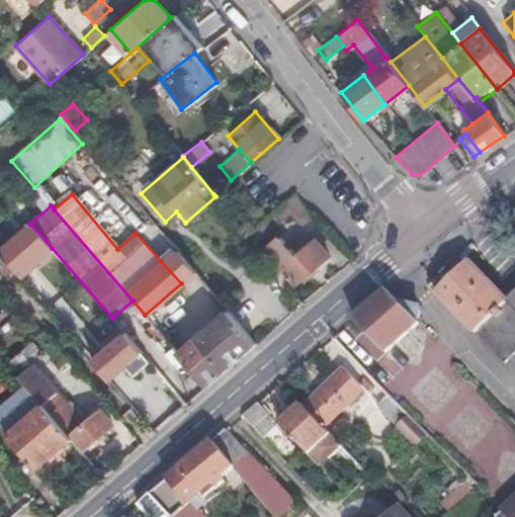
[(165,222),(168,225),(179,216),(176,211),(165,222)]
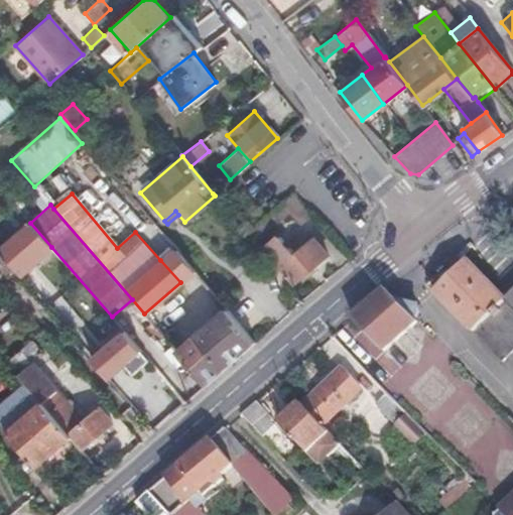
[(51,247),(30,223),(29,222),(0,246),(0,252),(12,265),(20,275),(51,247)]
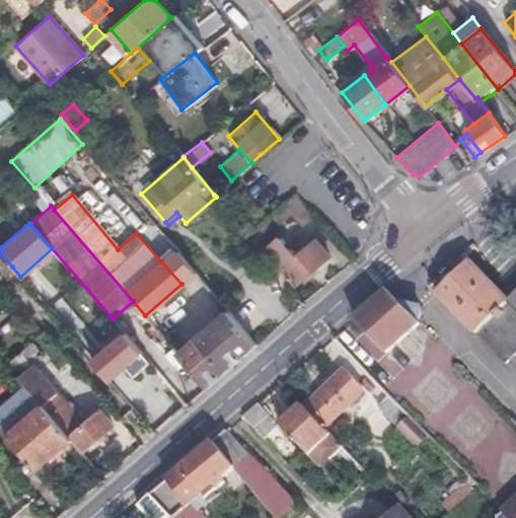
[(328,256),(314,239),(295,256),(278,236),(265,248),(296,284),(328,256)]
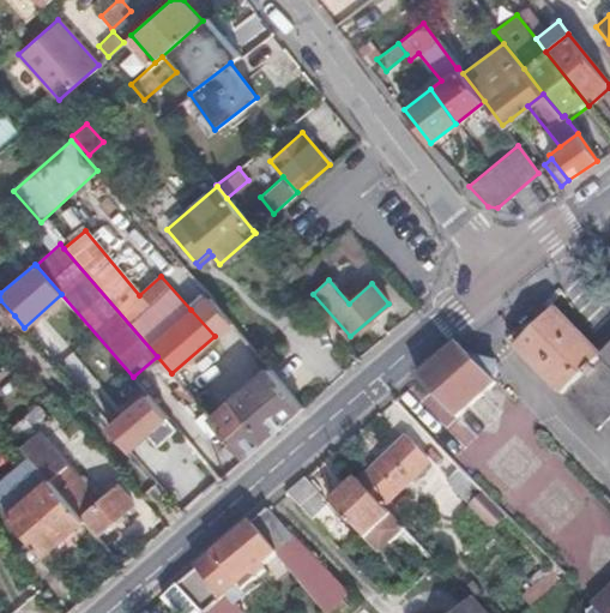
[(230,323),(207,295),(191,310),(215,336),(230,323)]
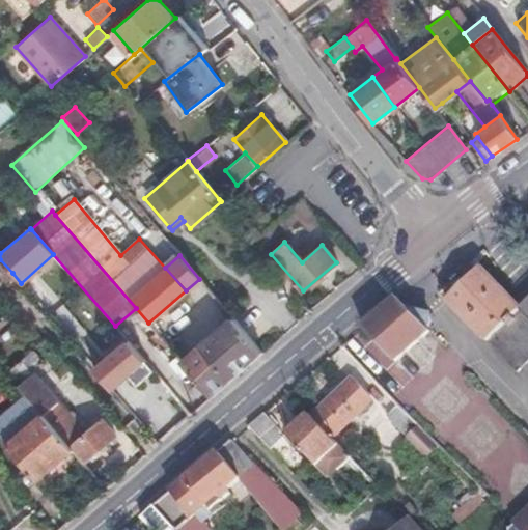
[(0,283),(12,273),(0,259),(0,283)]
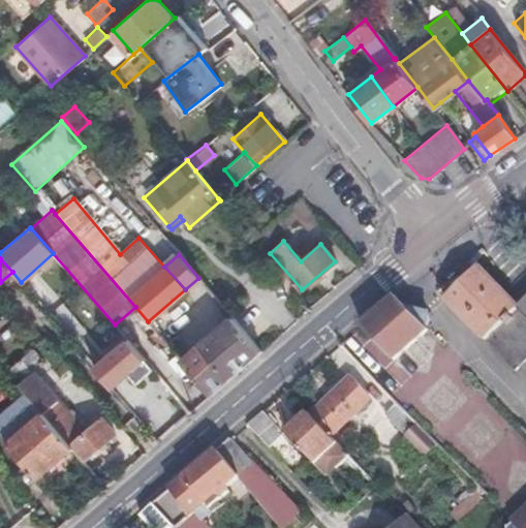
[(525,314),(517,305),(476,265),(443,297),(496,350),(513,362),(525,348),(525,314)]
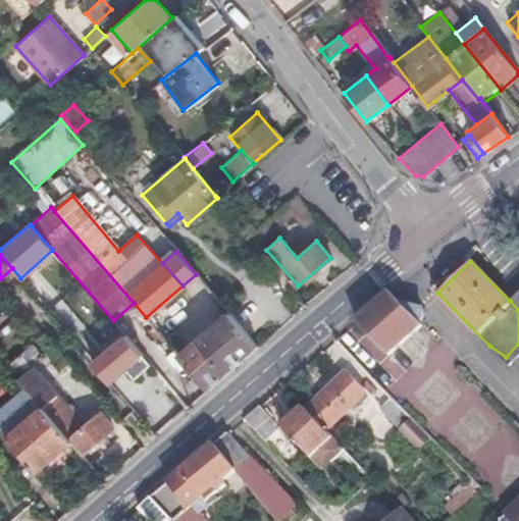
[(38,274),(27,281),(40,299),(50,292),(38,274)]
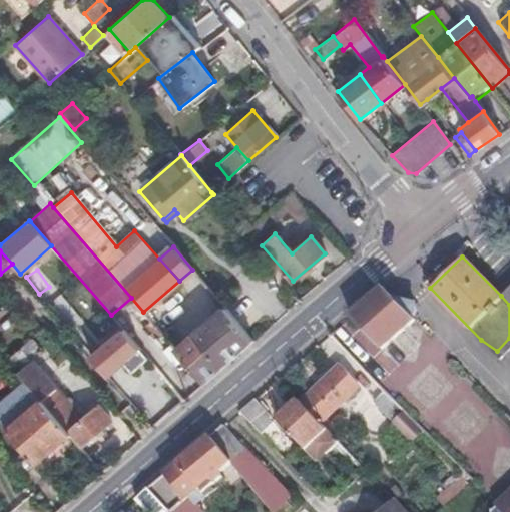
[(392,296),(382,285),(349,315),(381,349),(414,319),(412,317),(392,296)]
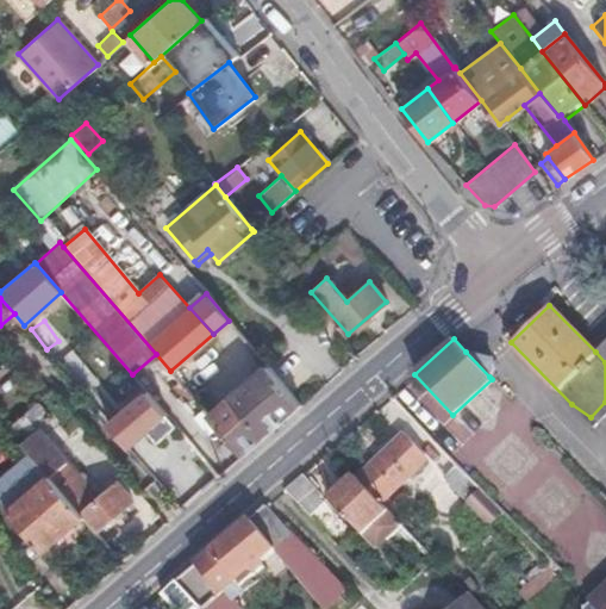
[(605,341),(595,352),(605,362),(605,341)]
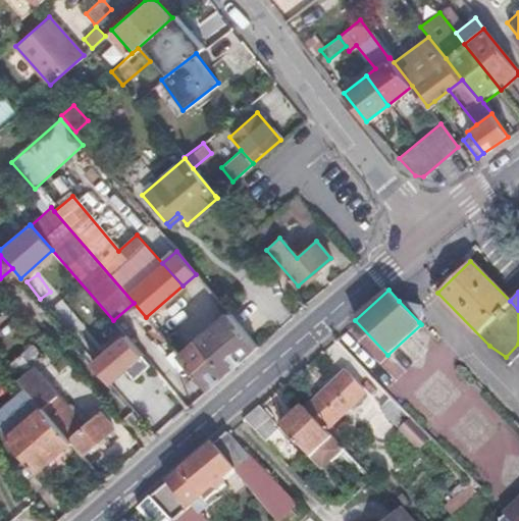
[(423,307),(399,301),(419,322),(423,307)]
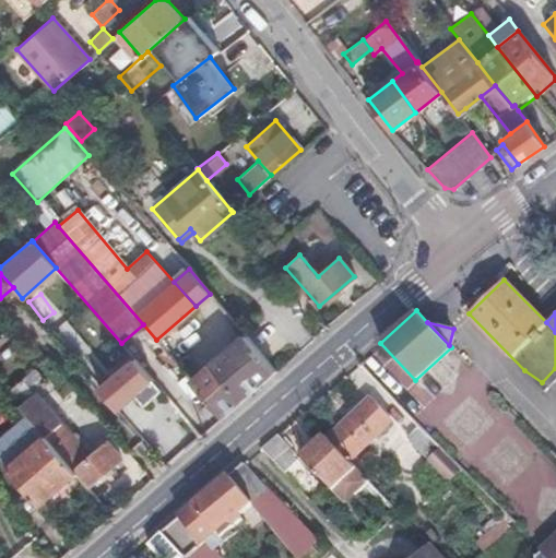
[(258,386),(275,370),(245,334),(222,355),(238,374),(244,369),(258,386)]
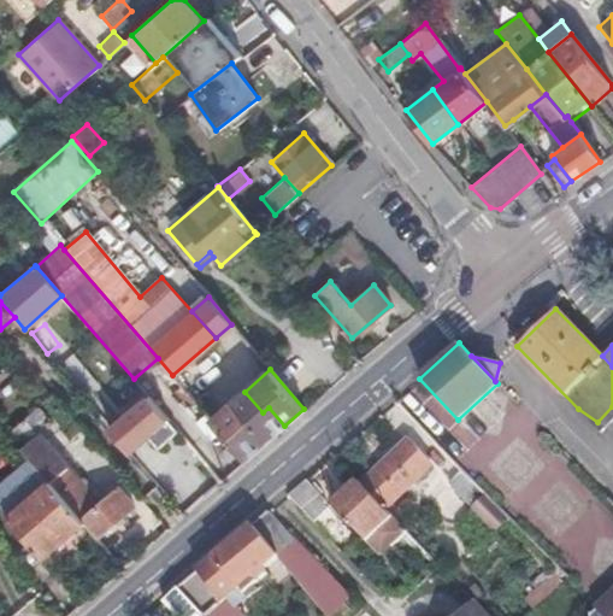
[(245,461),(284,426),(269,408),(263,412),(245,392),(211,421),(245,461)]
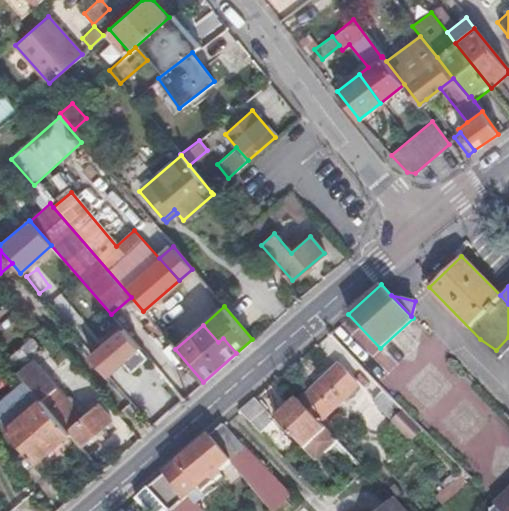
[(108,375),(139,348),(122,328),(90,355),(108,375)]
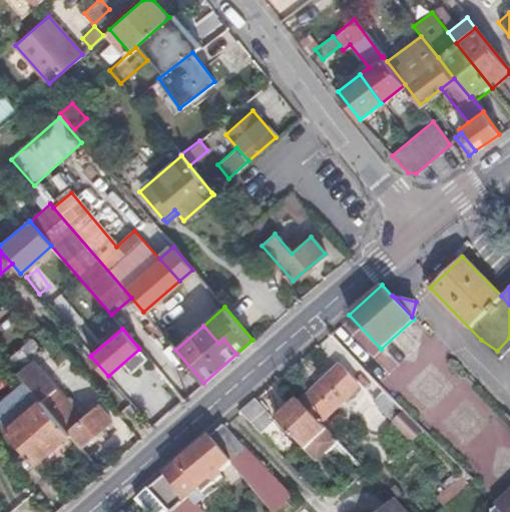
[(79,446),(110,420),(97,404),(81,418),(29,357),(39,348),(30,337),(5,359),(25,382),(28,385),(41,400),(69,434),(79,446)]
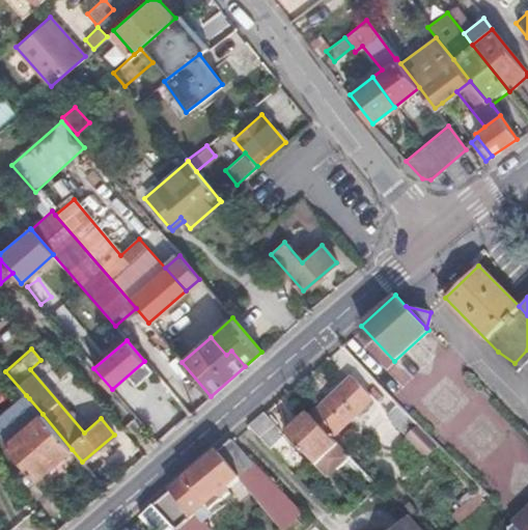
[(527,350),(515,363),(498,352),(516,370),(527,358),(527,350)]
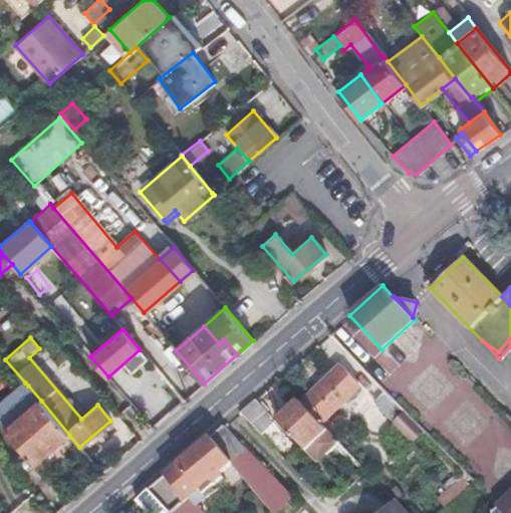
[(300,403),(320,423),(358,387),(338,365),(300,403)]
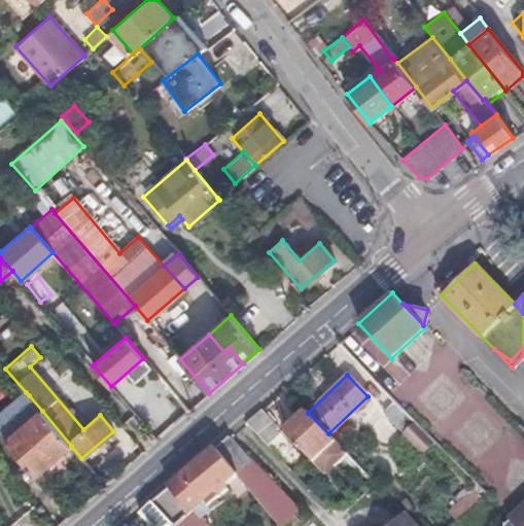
[(35,477),(71,446),(42,411),(29,395),(26,392),(0,414),(0,436),(5,443),(35,477)]
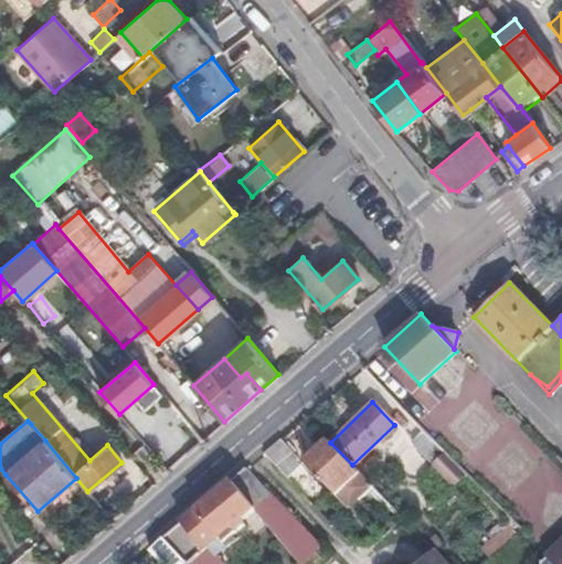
[(422,429),(407,443),(451,486),(465,472),(422,429)]
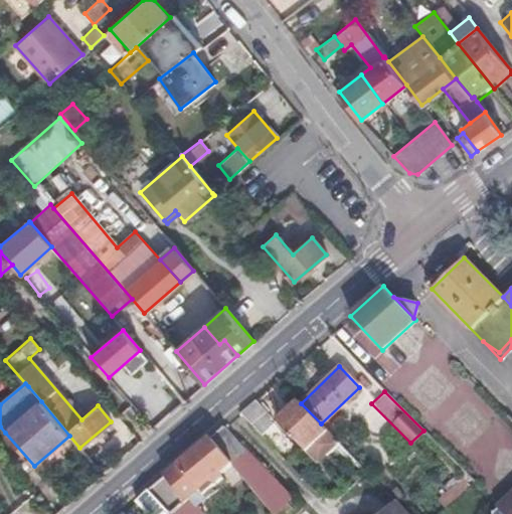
[(271,416),(254,399),(239,412),(262,435),(273,423),(269,418),(271,416)]
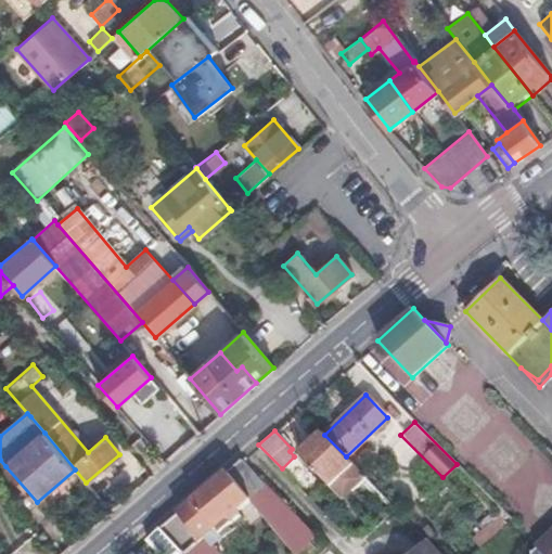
[(320,430),(297,452),(339,497),(348,488),(350,491),(366,477),(346,456),(324,435),(320,430)]
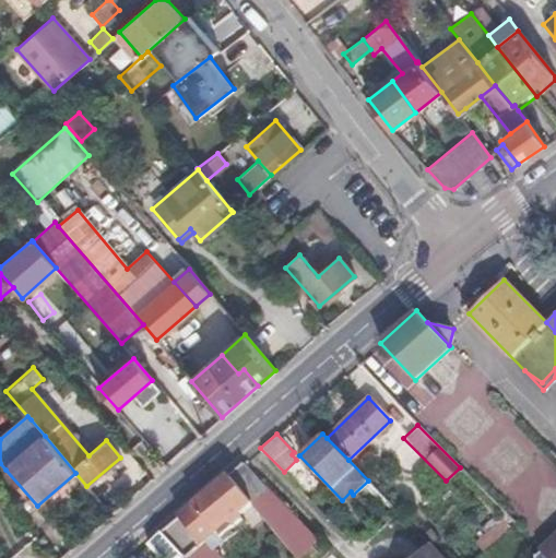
[(161,532),(185,557),(221,557),(222,557),(212,545),(241,519),(239,513),(251,502),(298,557),(299,557),(318,538),(244,462),(161,532)]
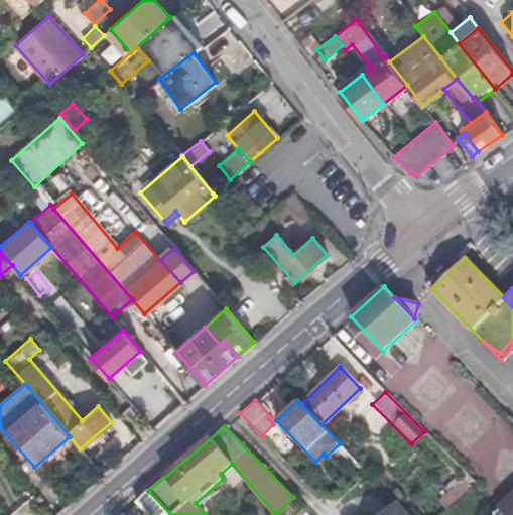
[(324,454),(315,462),(317,464),(326,457),(324,454)]
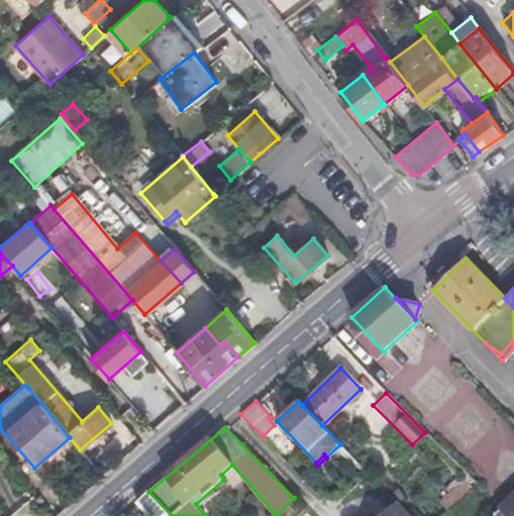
[(456,479),(437,500),(448,510),(468,490),(456,479)]
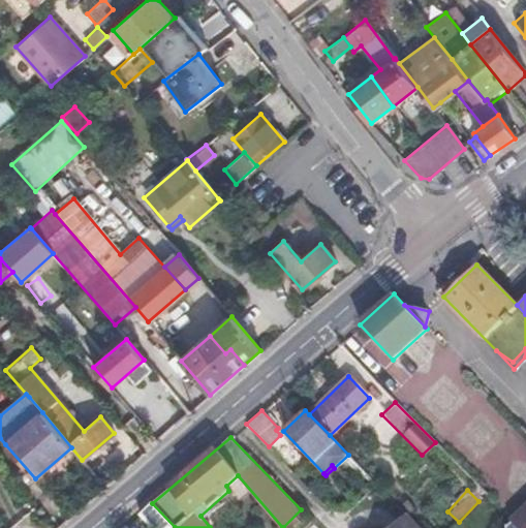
[(175,527),(152,503),(140,514),(153,527),(175,527)]
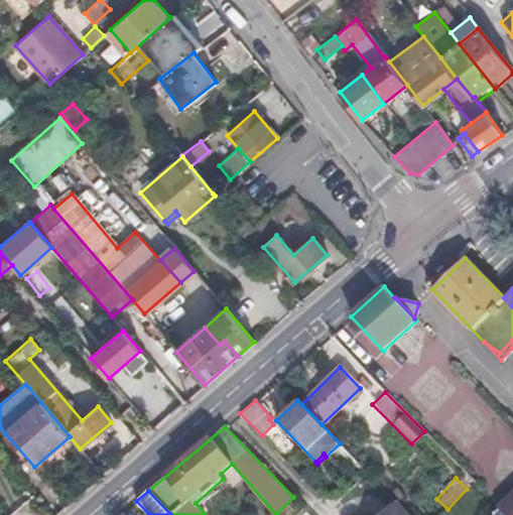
[(512,514),(512,491),(497,507),(493,511),(492,514),(512,514)]
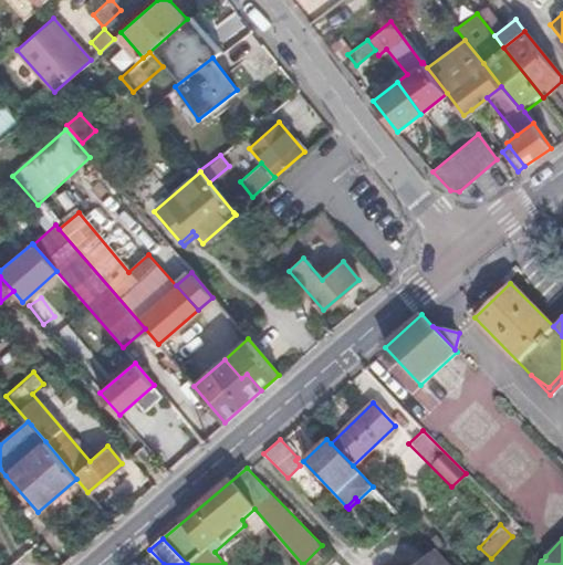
[(448,564),(435,551),(420,564),(448,564)]
